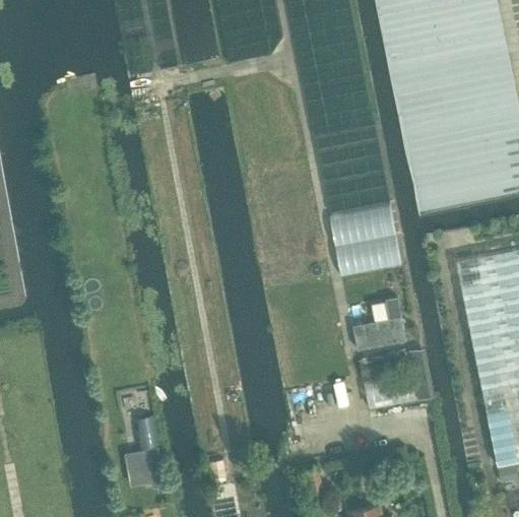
[(518,250),(456,263),(498,468),(518,464),(518,250)]
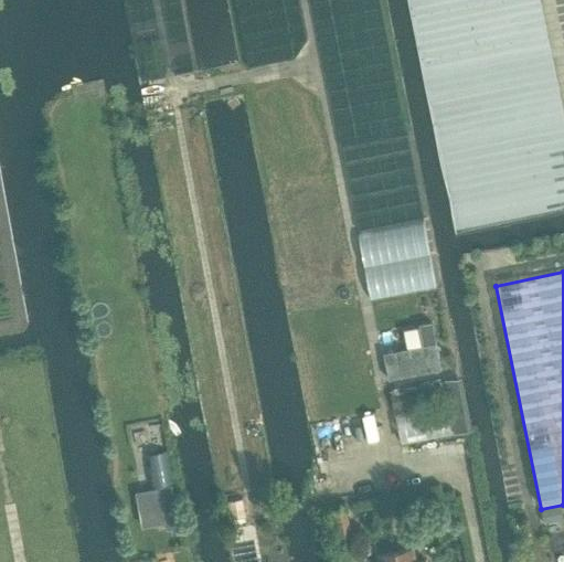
[(405,351),(383,357),(387,382),(439,372),(435,346),(434,347),(429,325),(418,327),(418,329),(402,332),(405,351)]
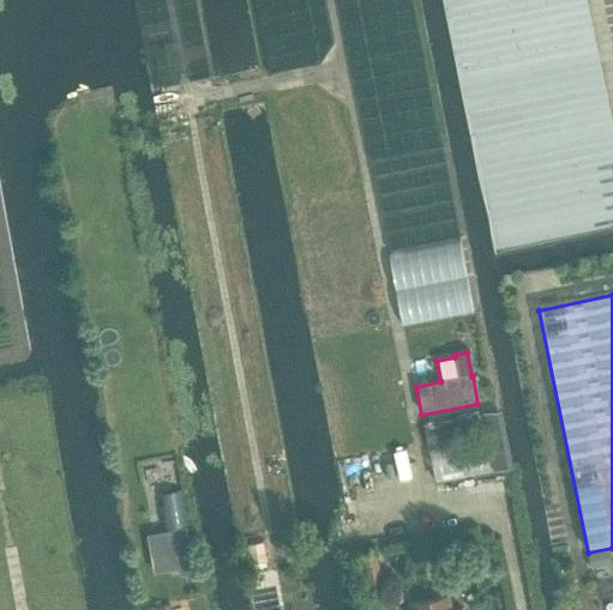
[(426,448),(484,438),(481,422),(424,433),(426,448)]
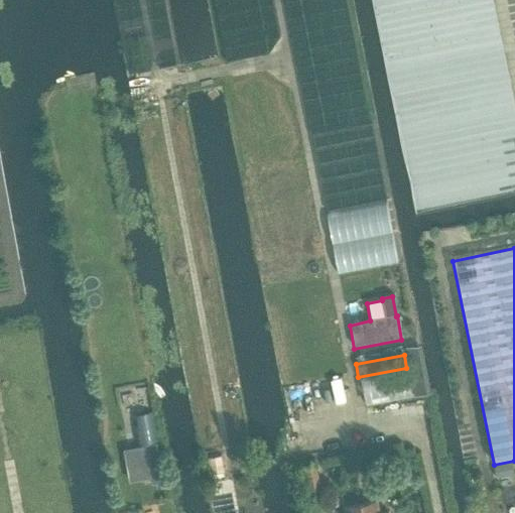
[(153,424),(132,428),(136,449),(157,444),(153,424)]
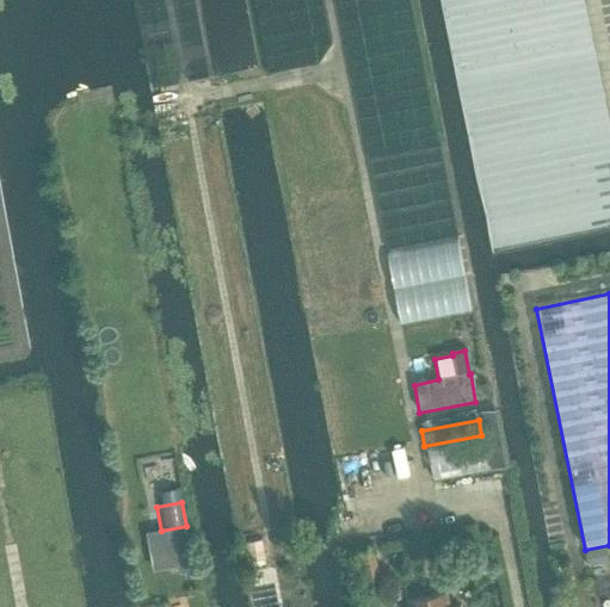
[(193,575),(185,528),(171,532),(178,569),(179,577),(193,575)]
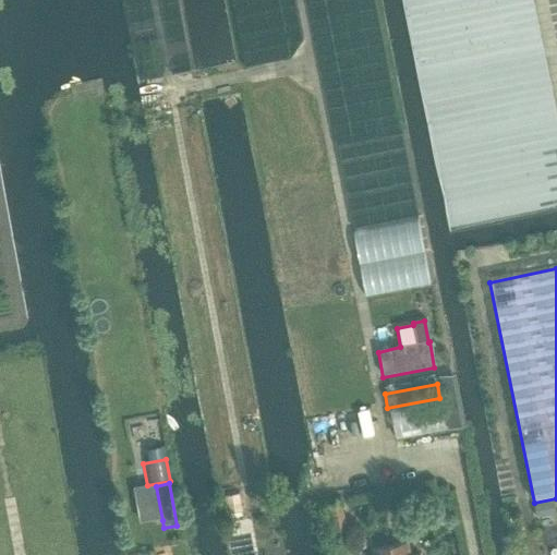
[(250,487),(253,505),(268,503),(265,485),(250,487)]
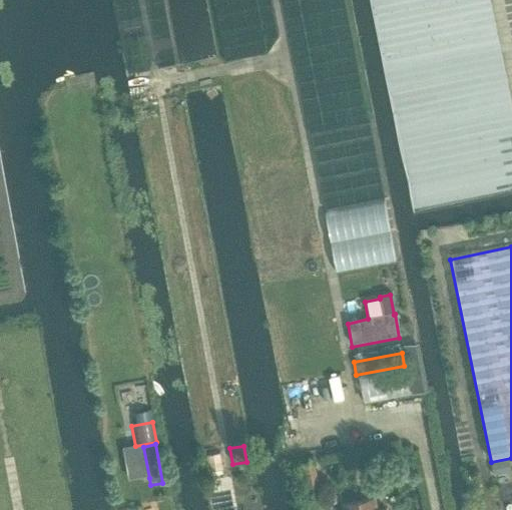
[(219,455),(206,457),(209,473),(222,471),(219,455)]
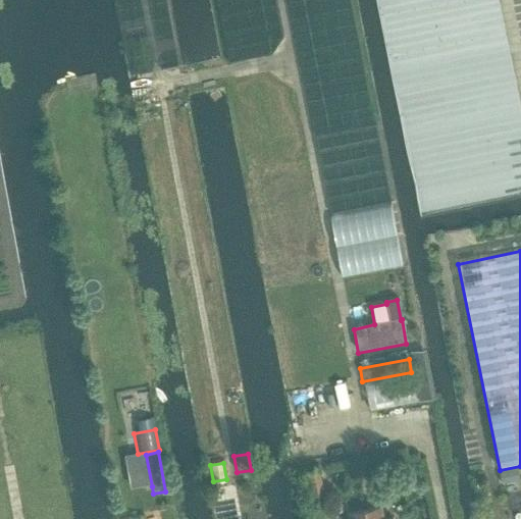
[(512,473),(501,475),(503,487),(515,484),(512,473)]
